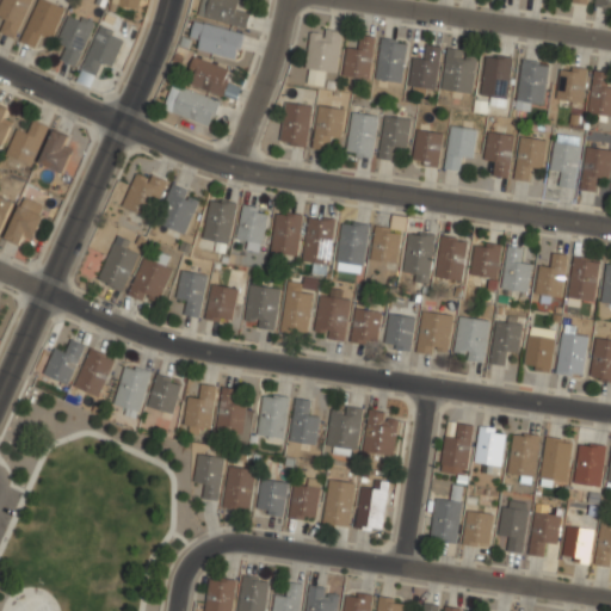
[(1,0),(1,36),(24,36),(24,0),(1,0)]
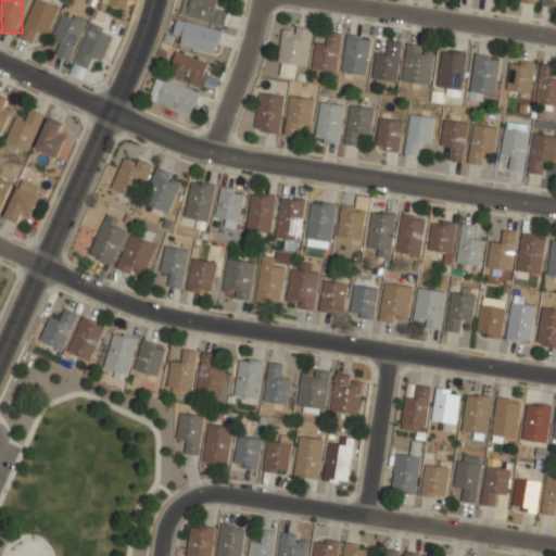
[(35,33),(49,36),(57,5),(35,0),(30,0),(22,39),(33,42),(35,33)]
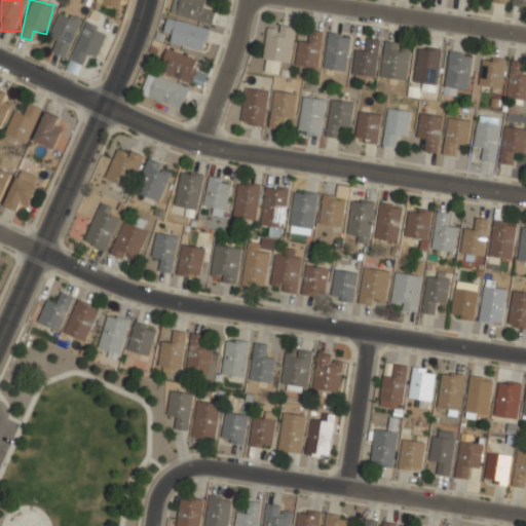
[(212,26),(216,12),(203,8),(205,0),(173,0),(170,12),(212,26)]
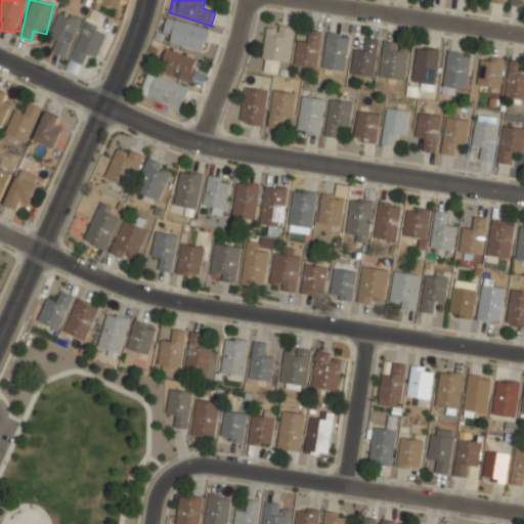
[(56,41),(52,51),(64,56),(80,19),(59,10),(48,38),(56,41)]
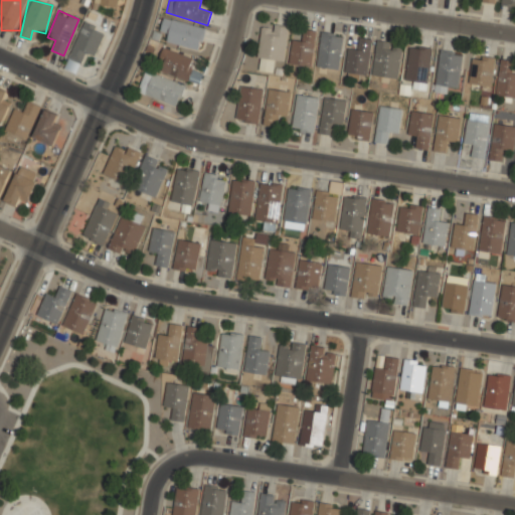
[(168,33),(166,42),(200,50),(205,28),(163,18),(160,31),(168,33)]
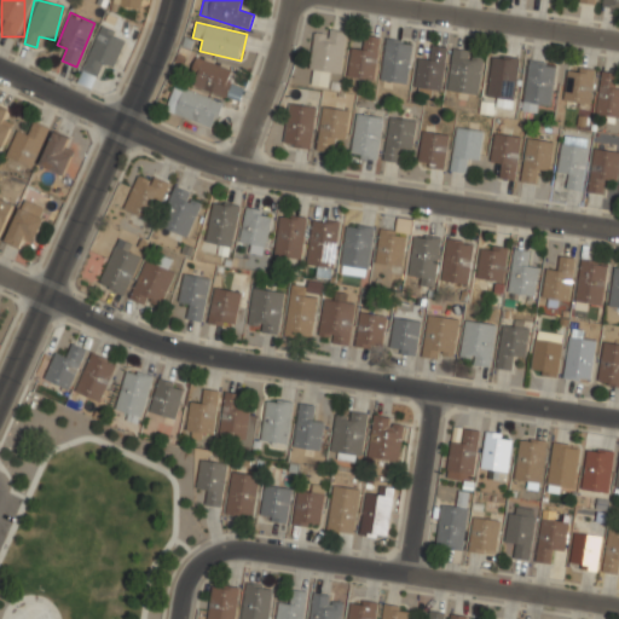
[(113,69),(127,35),(102,24),(82,69),(96,75),(100,63),(113,69)]
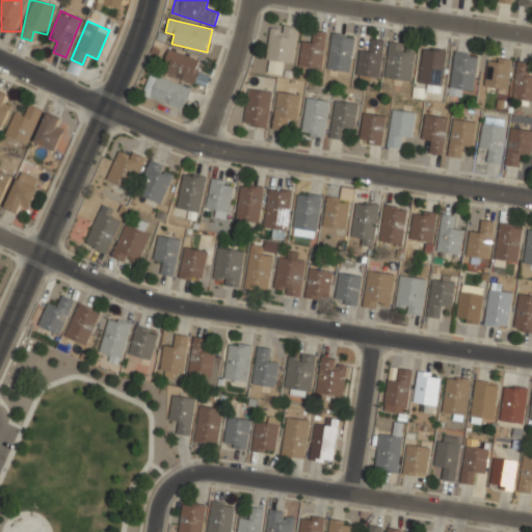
[(298,27),(272,23),(264,71),(282,74),(283,62),(292,64),(298,27)]
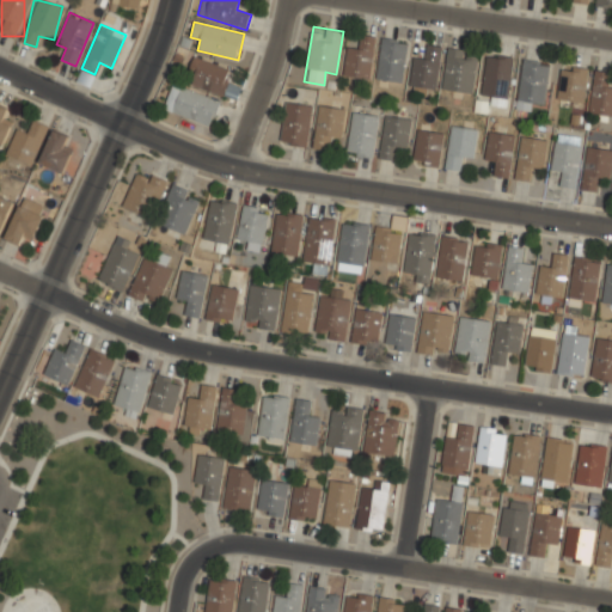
[(361,47),(347,44),(343,75),(371,79),(375,36),(362,34),(361,47)]
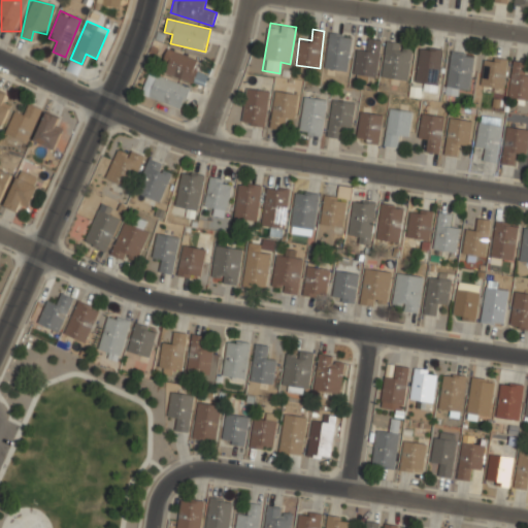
[(325,68),(348,71),(352,34),(328,32),(325,68)]
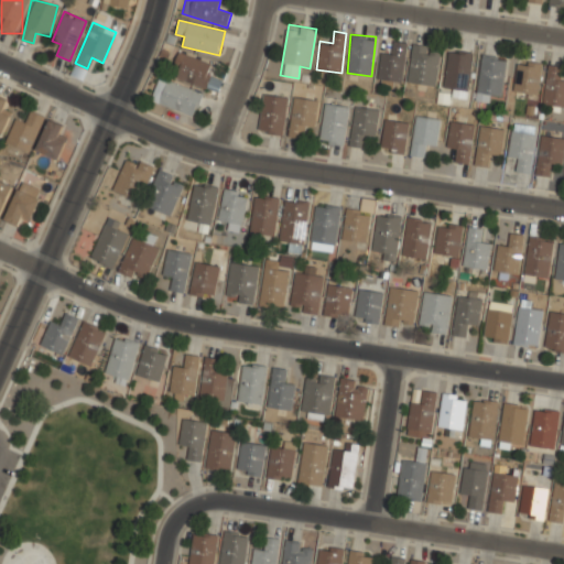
[(381,51),(377,83),(401,87),(408,41),(396,40),(393,52),(381,51)]
